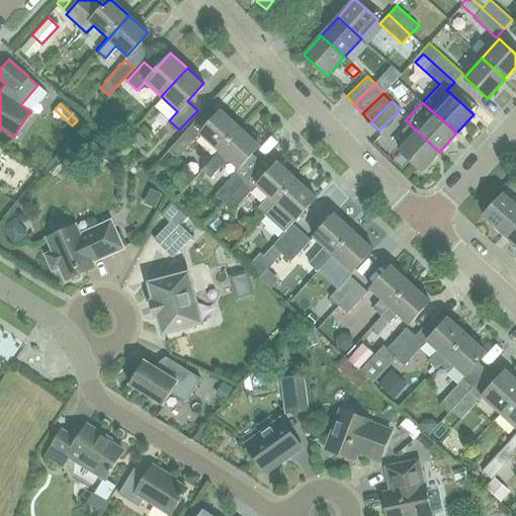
[(221,109),(199,133),(218,150),(219,150),(240,126),(221,109)]
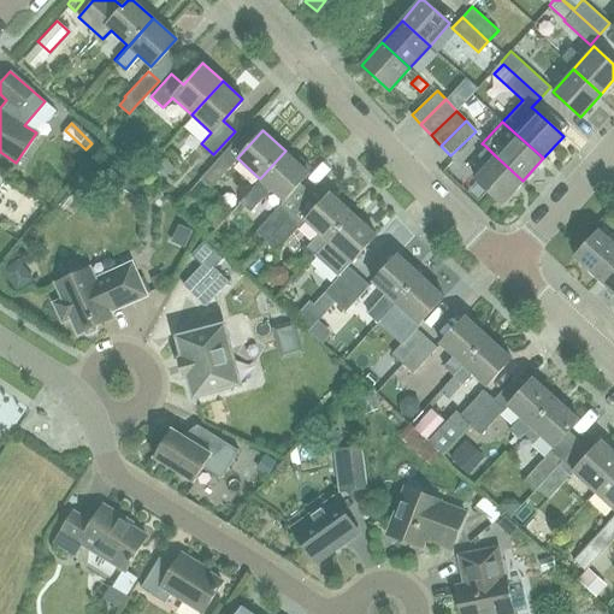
[(486,163),(474,177),(502,204),(523,181),(495,155),(485,146),(477,154),(486,163)]
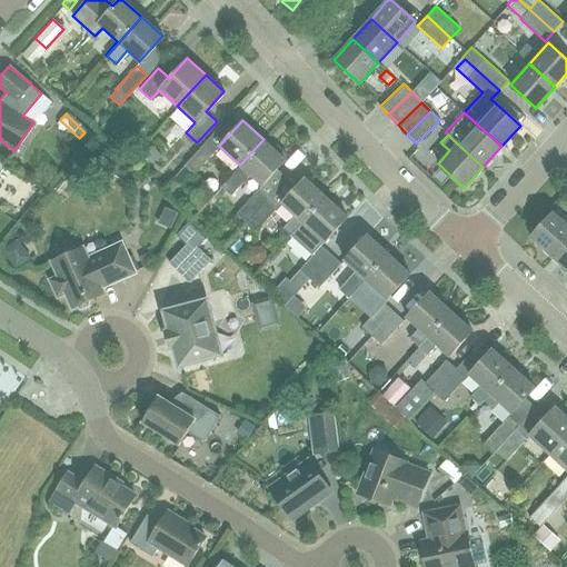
[(240,165),(221,186),(229,194),(248,173),(261,185),(285,159),(282,158),(286,153),(276,143),(272,148),(264,139),(240,165)]
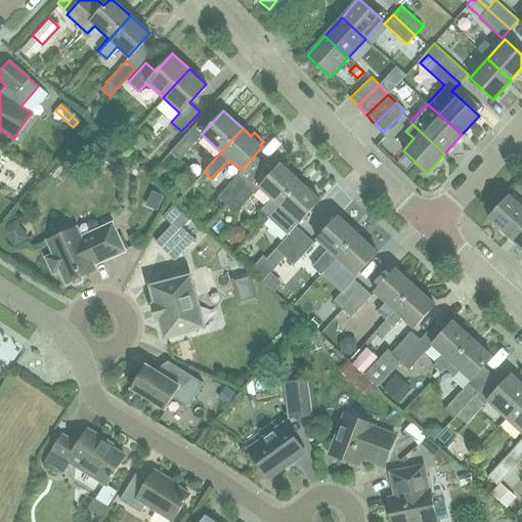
[(169,150),(170,151),(159,164),(165,169),(173,161),(175,162),(178,159),(199,137),(189,129),(169,150)]
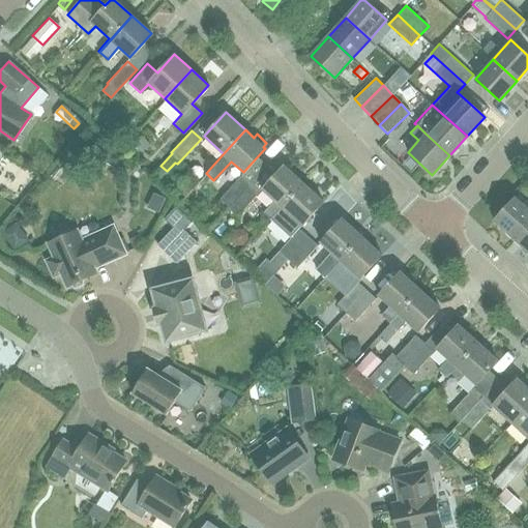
[(284,165),(262,188),(273,200),(262,212),(270,220),(282,207),(303,183),(284,165)]
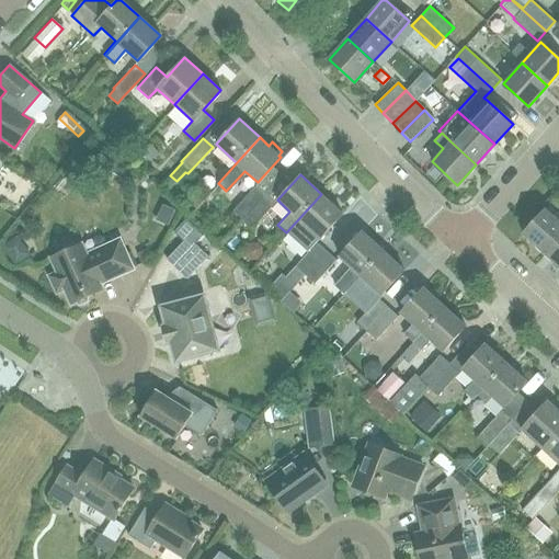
[(242,218),(264,194),(254,185),(234,209),(242,218)]
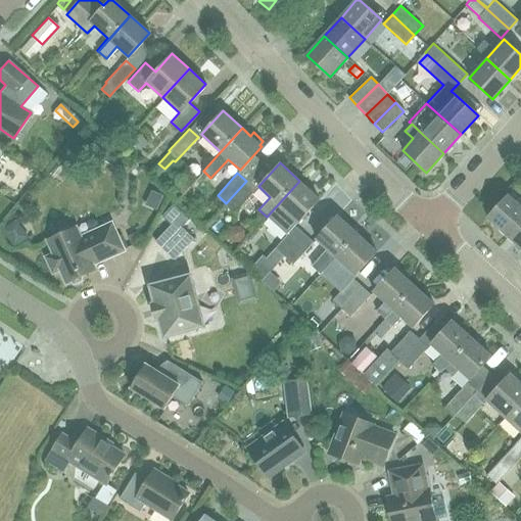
[(246,181),(226,203),(235,211),(255,189),(246,181)]
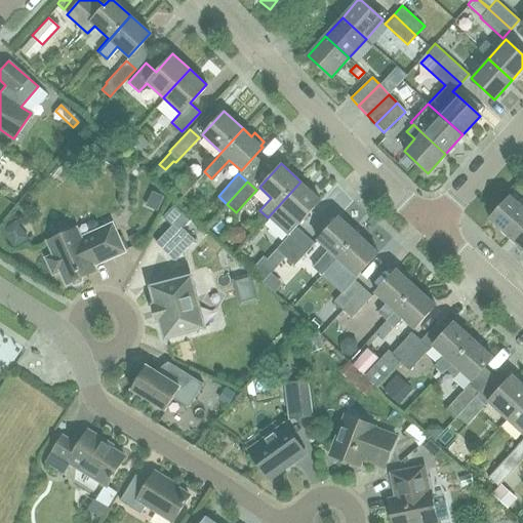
[(279,205),(268,217),(287,235),(298,223),(320,199),(300,182),(279,205)]
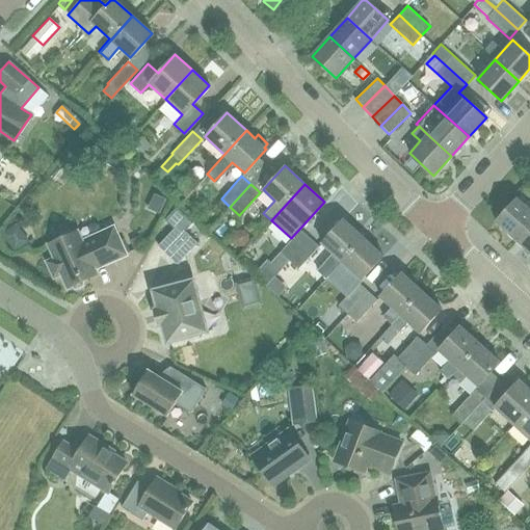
[(185,185),(179,191),(185,197),(191,190),(185,185)]
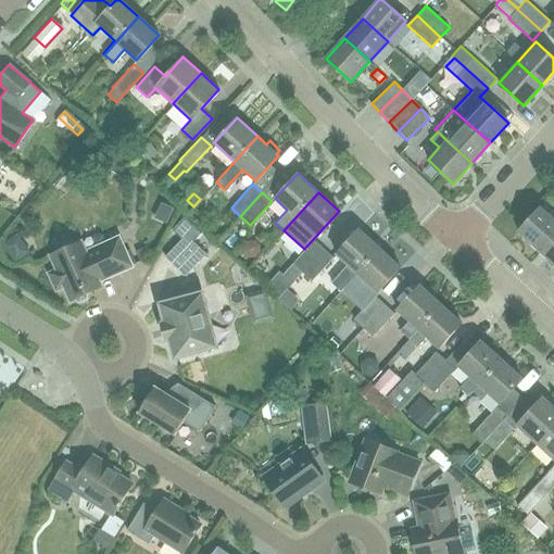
[(538,250),(553,231),(553,215),(552,217),(540,206),(517,231),(538,250)]
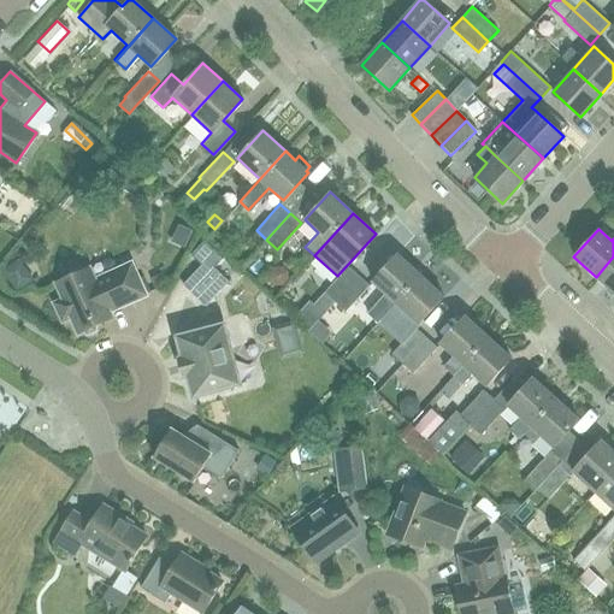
[(200,264),(182,283),(205,305),(226,282),(213,267),(222,259),(202,241),(189,254),(200,264)]
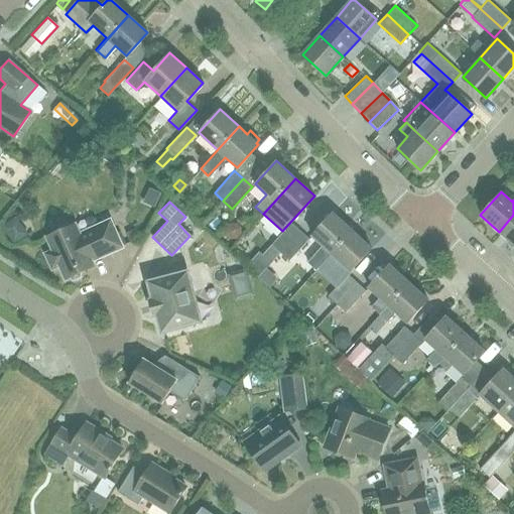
[(330,253),(331,253),(352,230),(333,213),(311,236),(322,245),(306,262),(315,269),(330,253)]
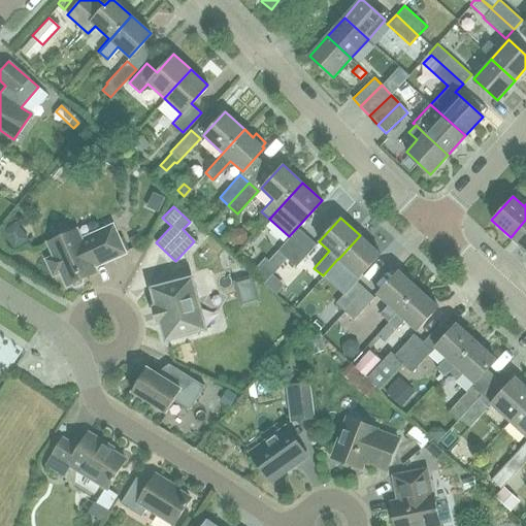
[(15,220),(2,230),(15,248),(29,238),(15,220)]
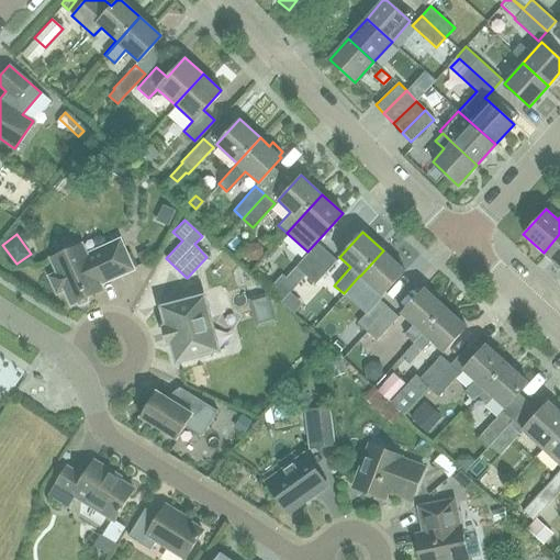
[(559,234),(544,253),(559,267),(559,234)]
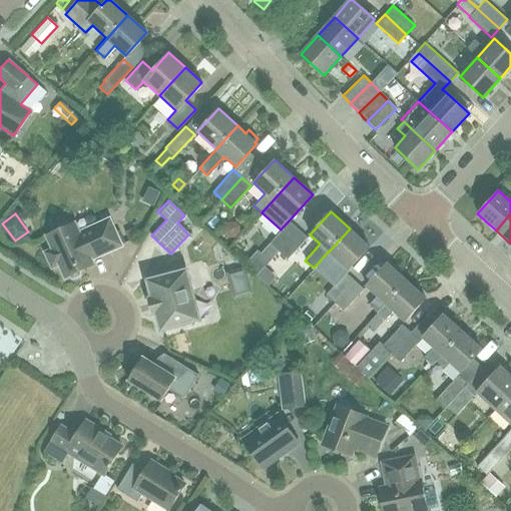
[(120,244),(108,217),(78,231),(73,221),(45,234),(51,247),(44,251),(51,267),(58,264),(64,277),(68,276),(71,278),(78,275),(79,270),(92,264),(90,259),(120,244)]
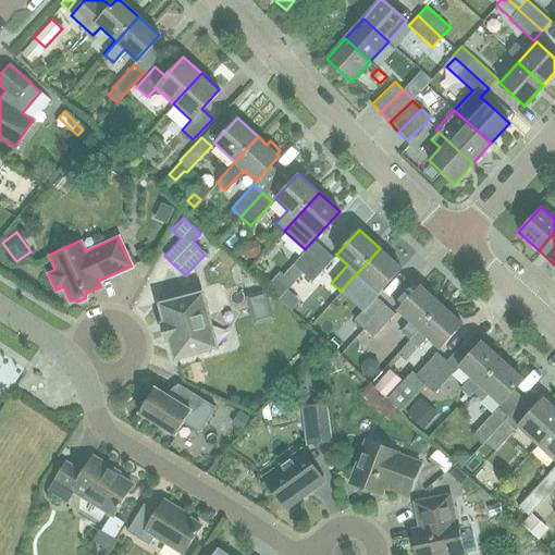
[(301,272),(323,248),(313,239),(293,263),(301,272)]
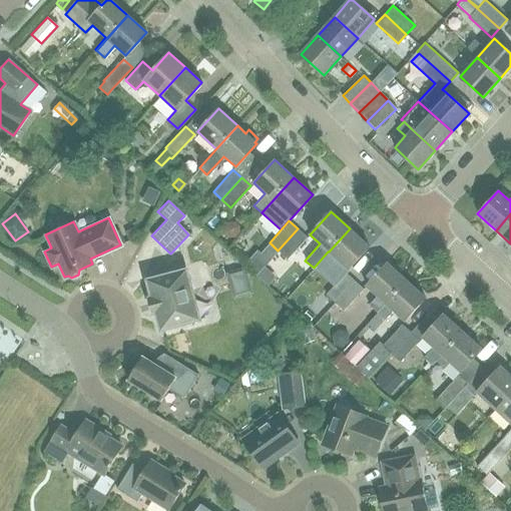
[(223,226),(223,232),(227,236),(233,236),(237,232),(237,226),(233,222),(227,222),(223,226)]
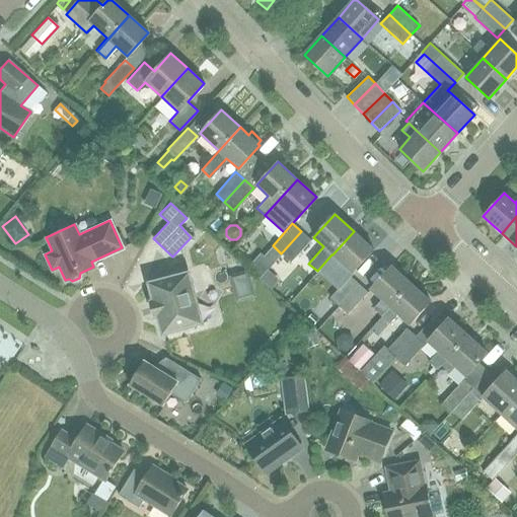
[(134,230),(126,233),(129,240),(137,237),(134,230)]
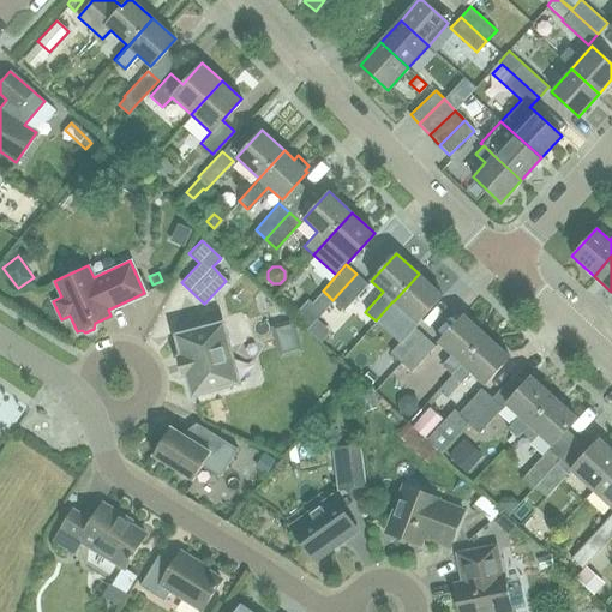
[(357,274),(333,300),(343,310),(367,283),(357,274)]
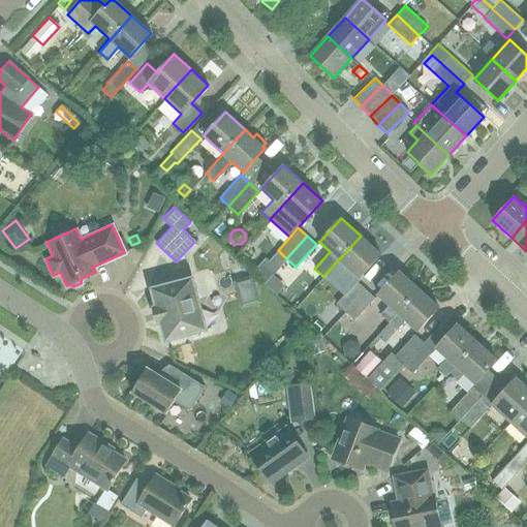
[(361,236),(339,259),(359,277),(380,253),(361,236)]
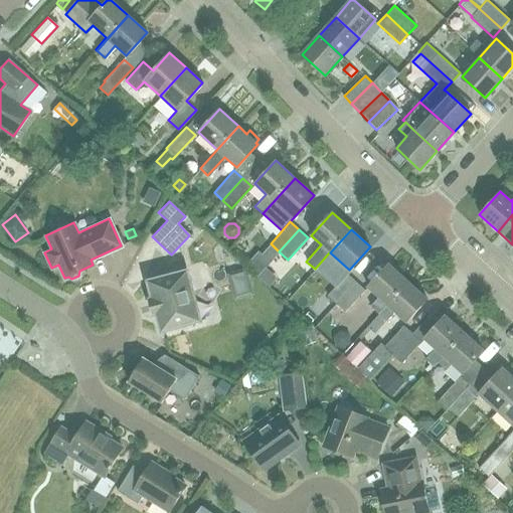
[(259,250),(245,266),(257,276),(265,268),(270,262),(259,250)]
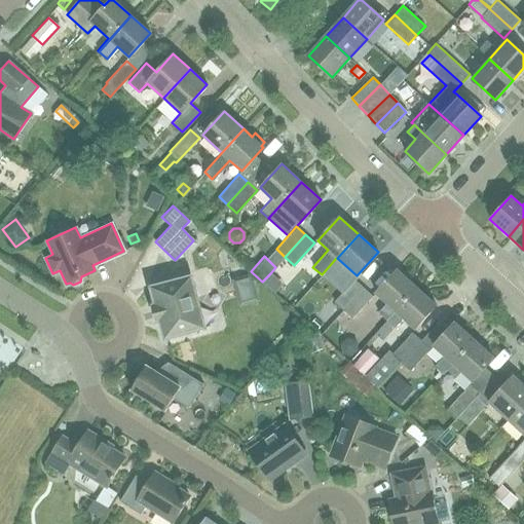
[(377,311),(386,320),(416,287),(397,269),(375,293),(385,302),(377,311)]
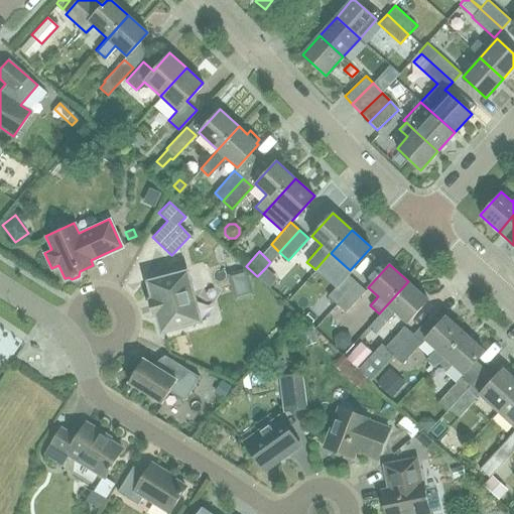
[(253,294),(246,266),(227,272),(234,299),(253,294)]
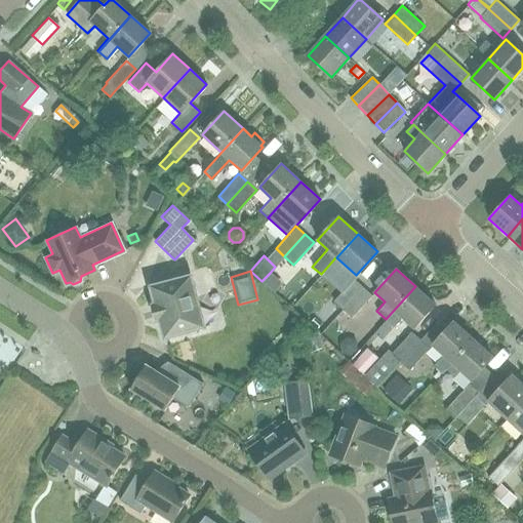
[(190,276),(150,286),(155,304),(159,319),(163,337),(203,326),(190,276)]
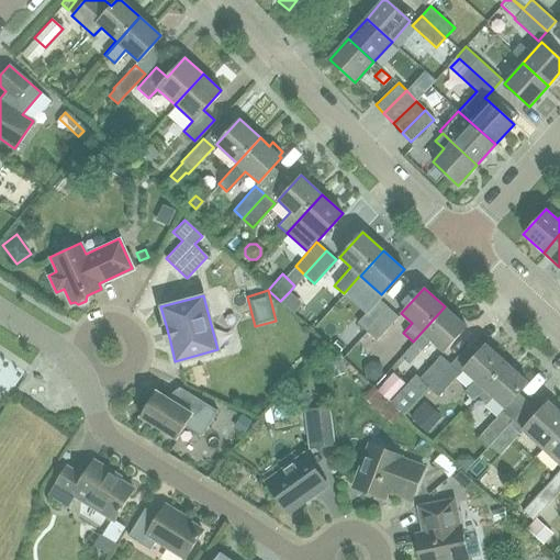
[(366,331),(388,306),(378,299),(357,322),(366,331)]
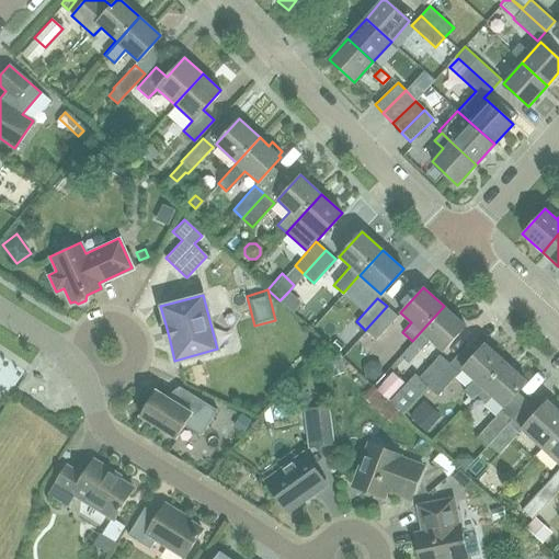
[(387,306),(365,330),(375,339),(397,315),(387,306)]
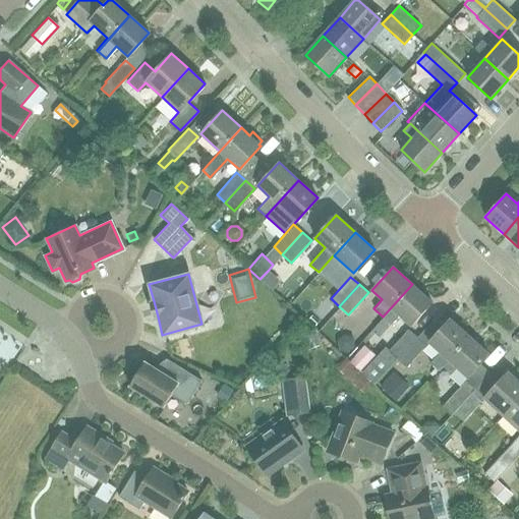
[(412,284),(383,316),(391,324),(399,314),(410,325),(431,301),(412,284)]
